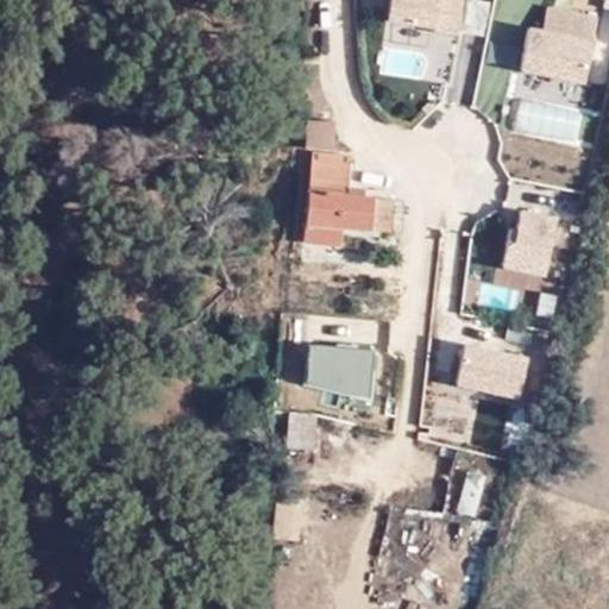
[(387,0),(385,25),(459,30),(460,0),(387,0)]
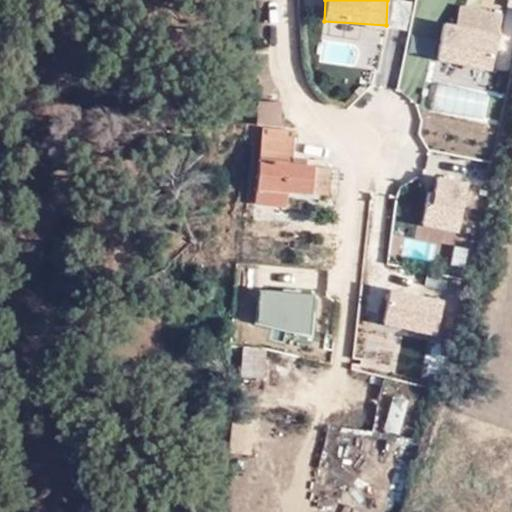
[(457,24),(443,21),(435,59),(491,71),(504,12),(461,3),(457,24)]
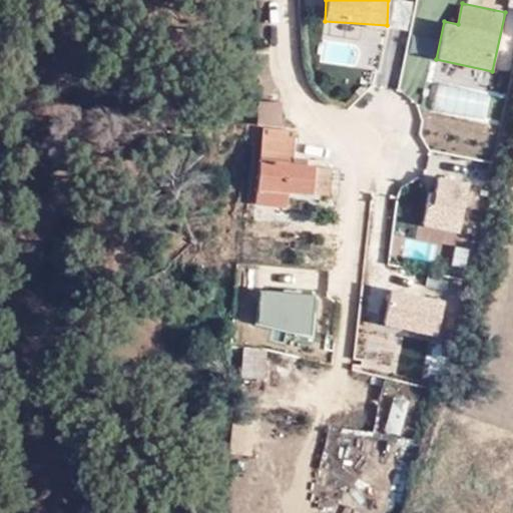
[(258,88),(257,99),(279,102),(279,91),(258,88)]
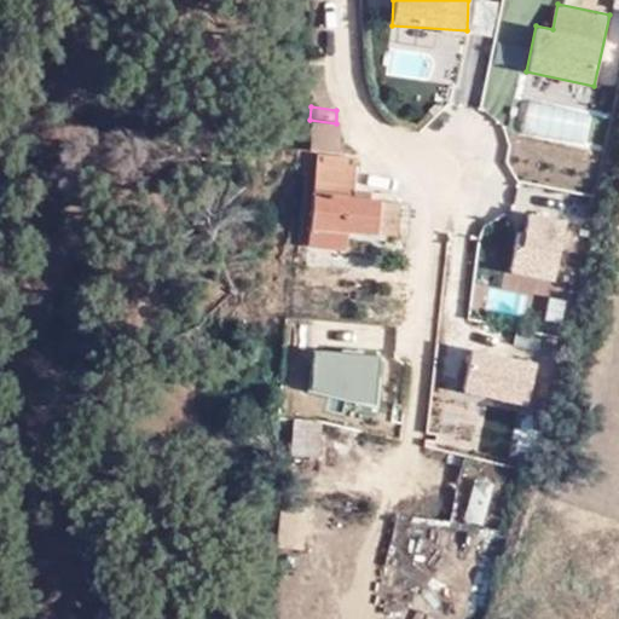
[(336,123),(310,120),(307,150),(334,151),(336,123)]
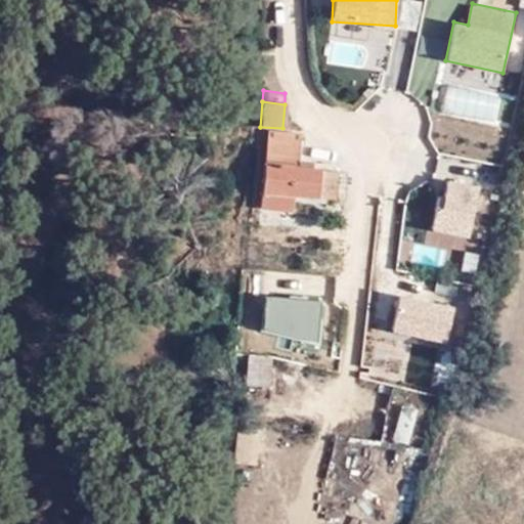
[(301,136),(266,132),(259,193),(318,200),(320,172),(297,169),(301,136)]
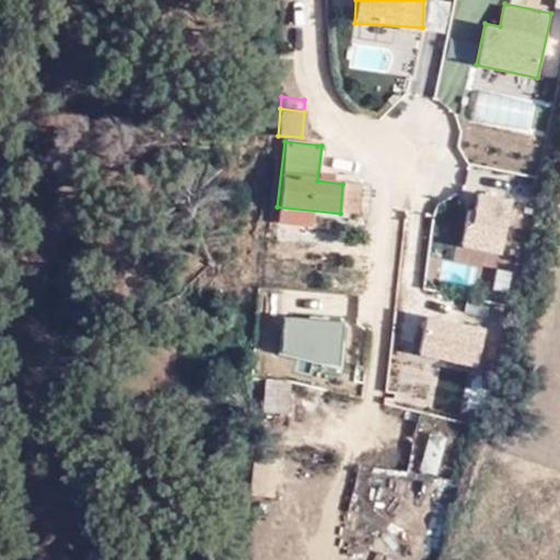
[(342,184),(340,213),(356,216),(360,185),(342,184)]
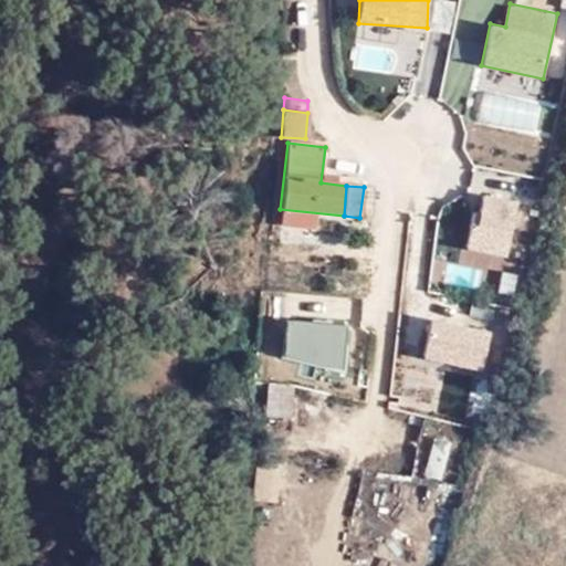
[(470,194),(463,252),(509,258),(515,199),(470,194)]
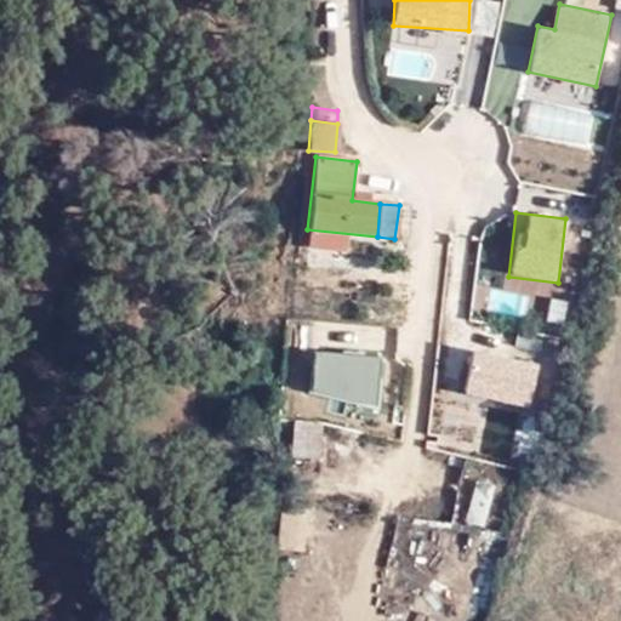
[(489,289),(489,315),(531,315),(531,290),(489,289)]
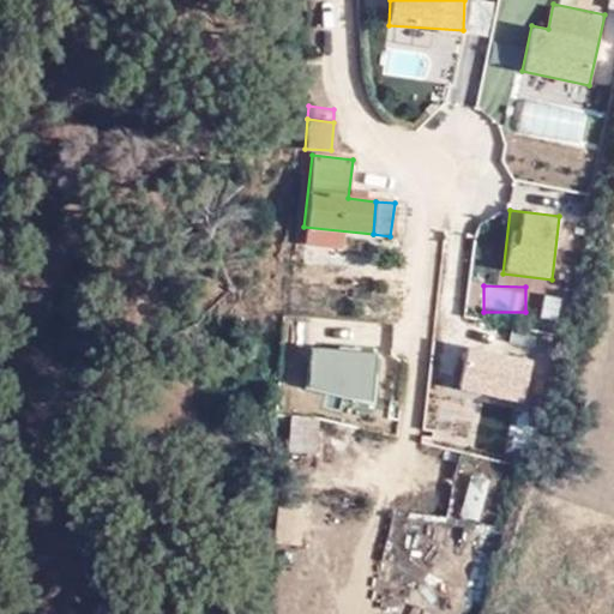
[(378,398),(383,349),(307,342),(302,392),(378,398)]
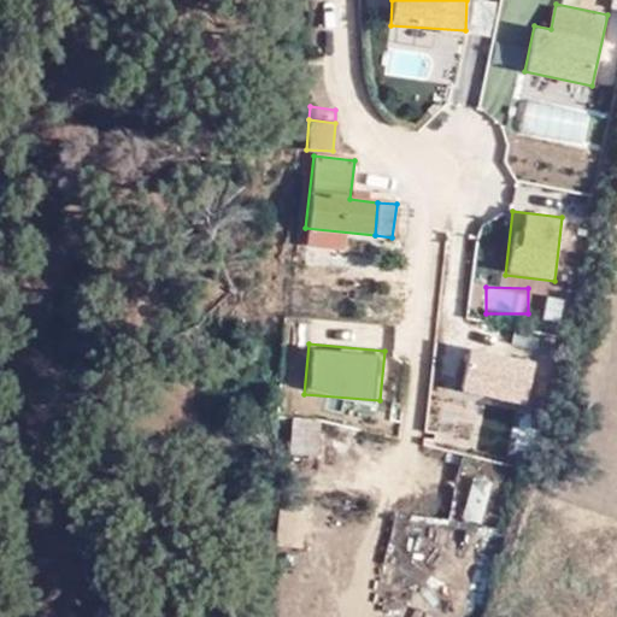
[(524,404),(534,358),(470,345),(460,391),(524,404)]
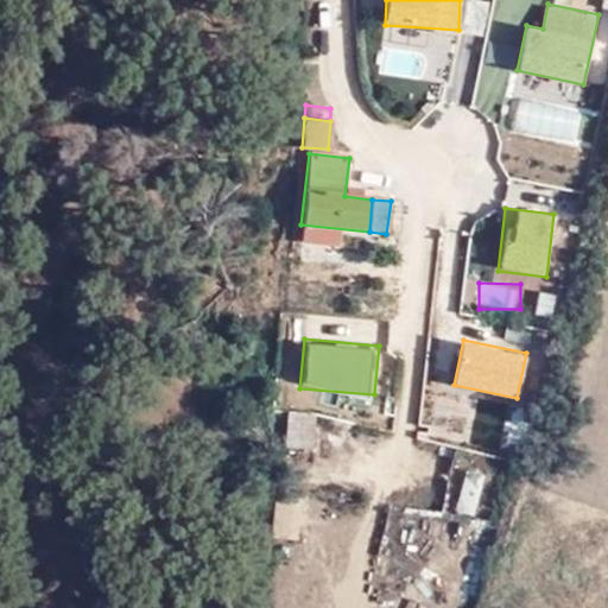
[(290,387),(287,417),(298,419),(301,388),(290,387)]
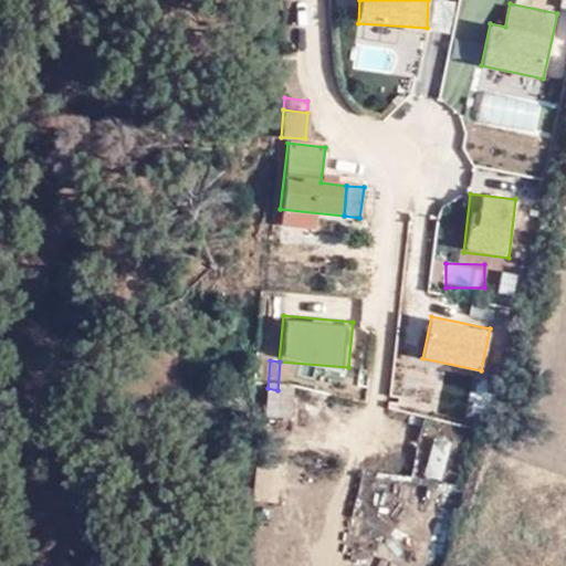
[(278,390),(268,388),(266,418),(286,420),(289,392),(278,390)]
